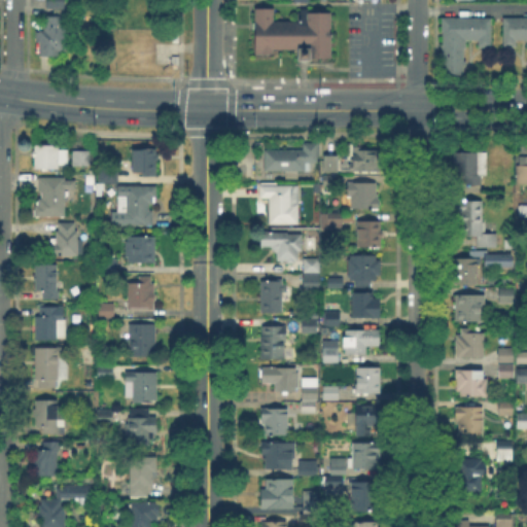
[(66,7),(66,15),(69,15),(69,49),(58,49),(58,56),(38,56),(38,31),(44,31),(44,15),(55,15),(55,7),(66,7)]
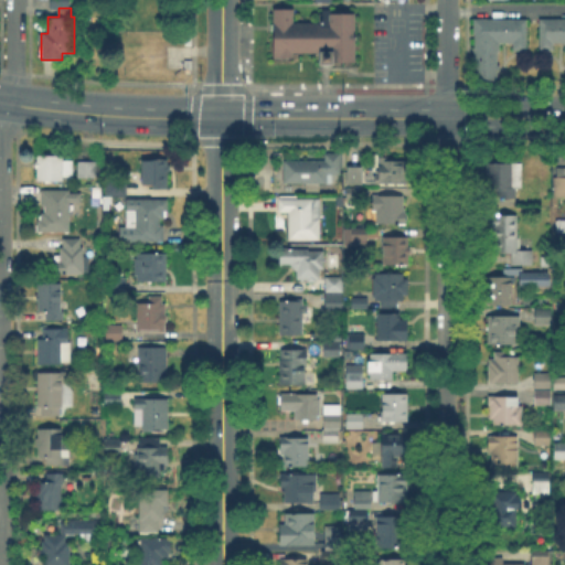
[(296,23),(321,23),(321,11),(332,11),(332,13),(355,13),(355,25),(355,62),(332,62),(332,52),(292,52),(292,59),(274,59),(274,10),(296,10),(296,23)]
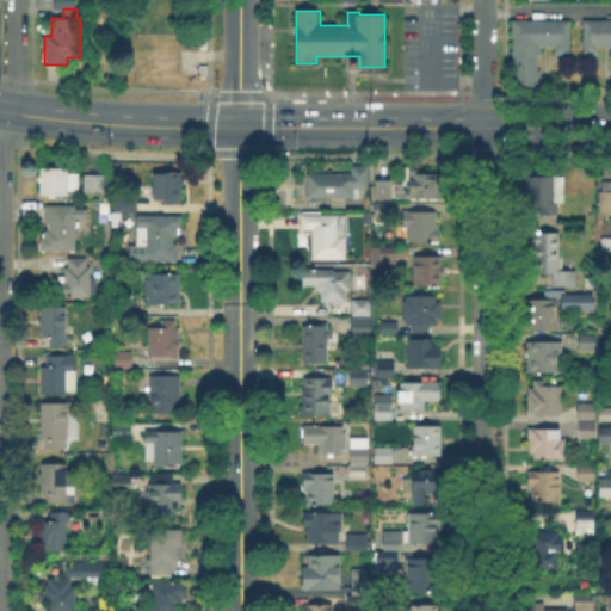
[(556,19),(571,20),(571,54),(556,54),(556,47),(538,45),(538,86),(512,86),(512,19),(556,19)]
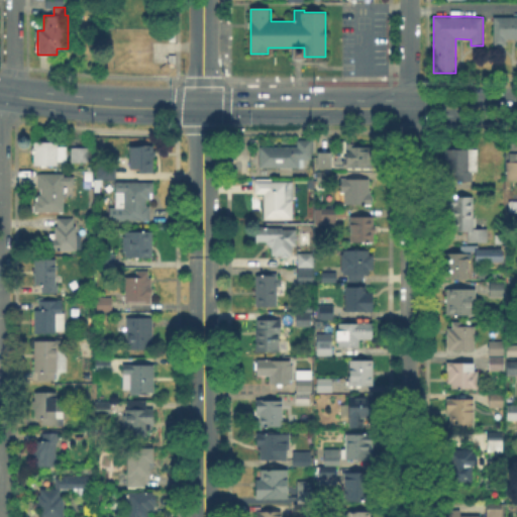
[(516,17),(516,39),(507,39),(507,45),(494,45),(494,17),(516,17)]
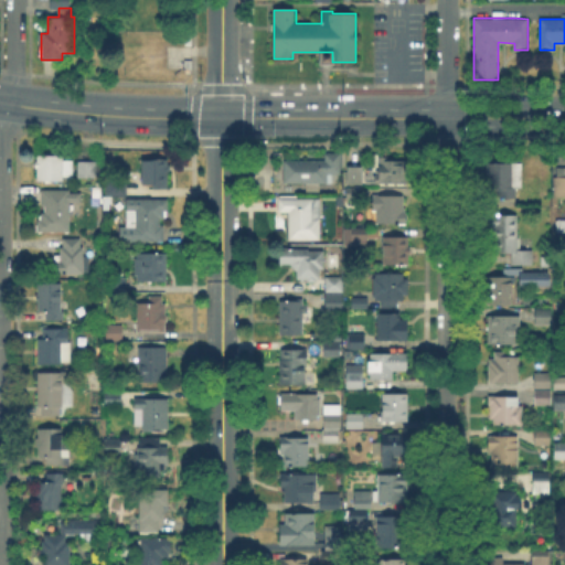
[(328,182),(285,181),(285,161),(327,161),(327,153),(341,153),(341,173),(328,173),(328,182)]
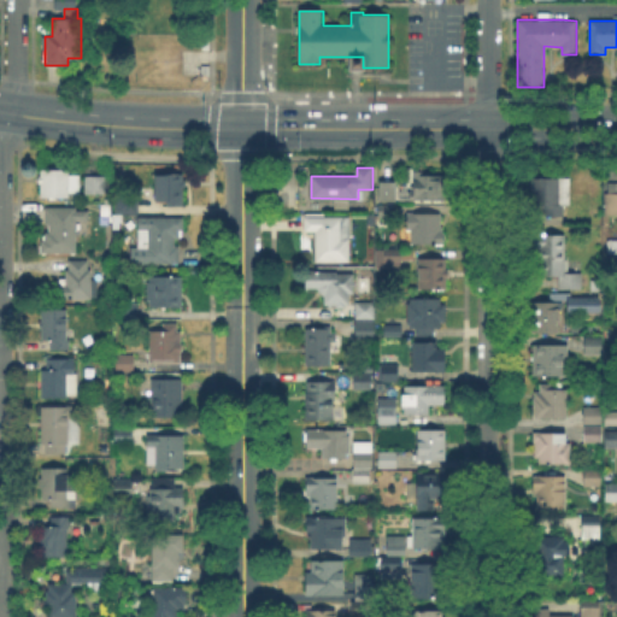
[(70,169),(70,175),(78,175),(78,193),(70,193),(70,197),(41,197),(41,169),(70,169)]
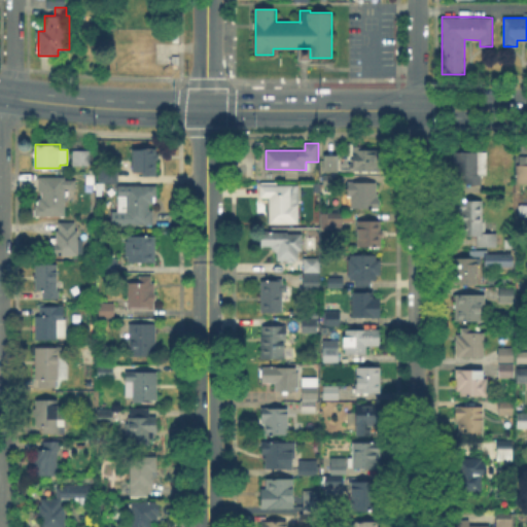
[(142,149),(157,149),(157,175),(142,175),(142,172),(134,172),(134,149),(142,149)]
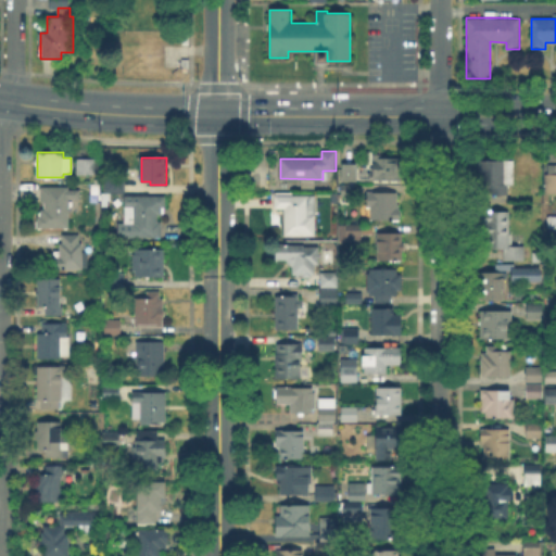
[(402,179),(373,179),(373,158),(402,158),(402,179)]
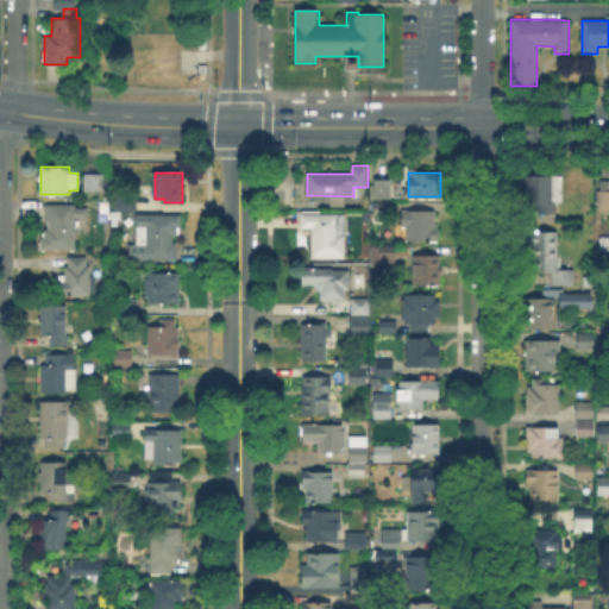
[(104,190),(85,190),(85,175),(104,175),(104,190)]
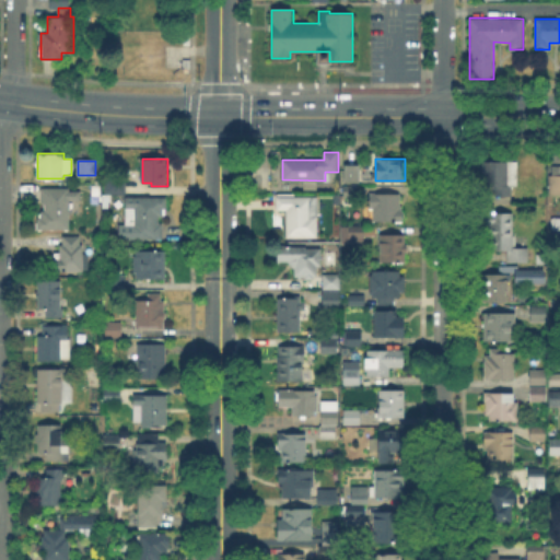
[(511,185),(511,194),(497,194),(497,185),(483,185),(485,162),(516,162),(516,185),(511,185)]
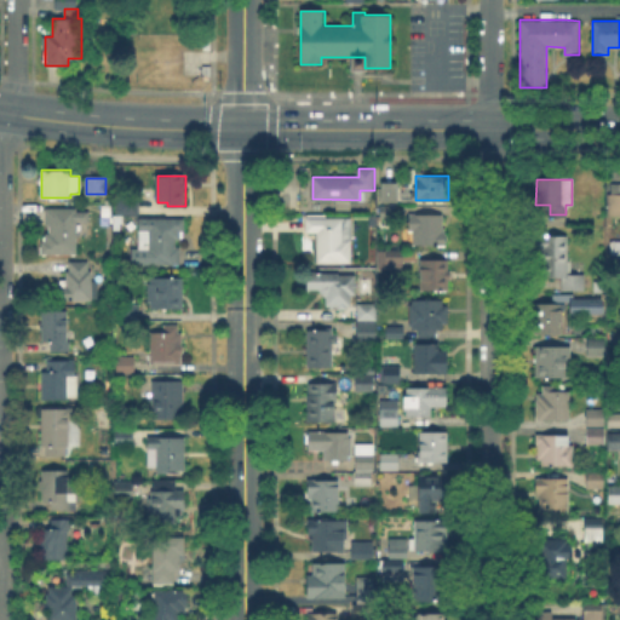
[(397,201),(383,201),(383,183),(397,183),(397,201)]
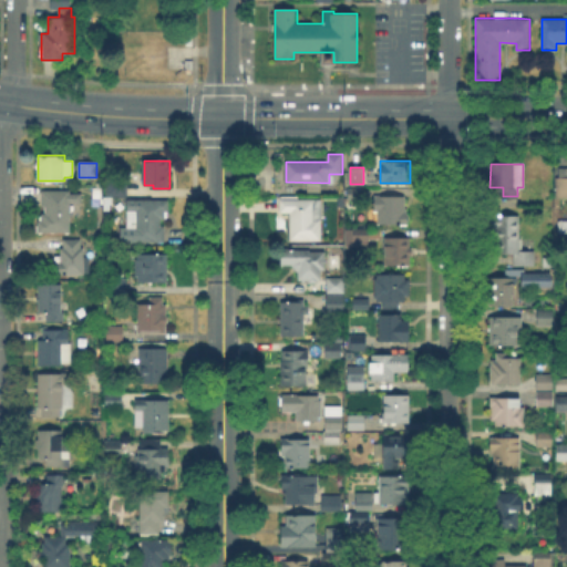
[(566,197),(556,197),(557,171),(560,171),(560,167),(566,167),(566,197)]
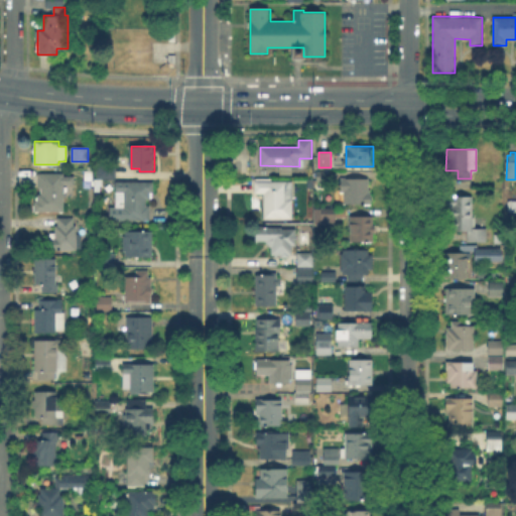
[(98,179),(98,168),(115,168),(115,179),(98,179)]
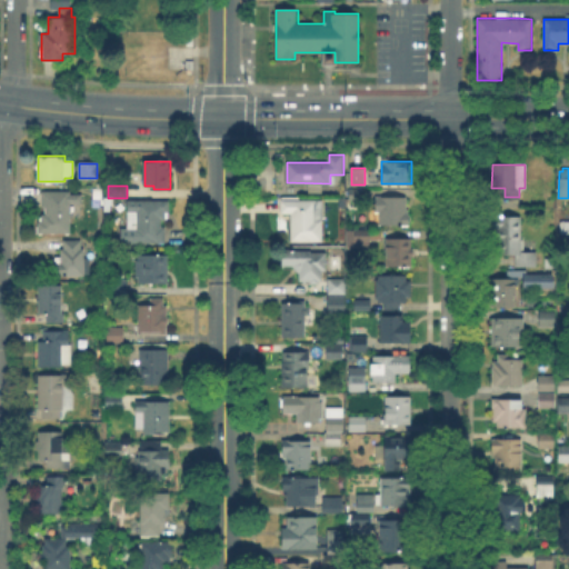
[(366,199),(350,199),(351,188),(366,189),(366,199)]
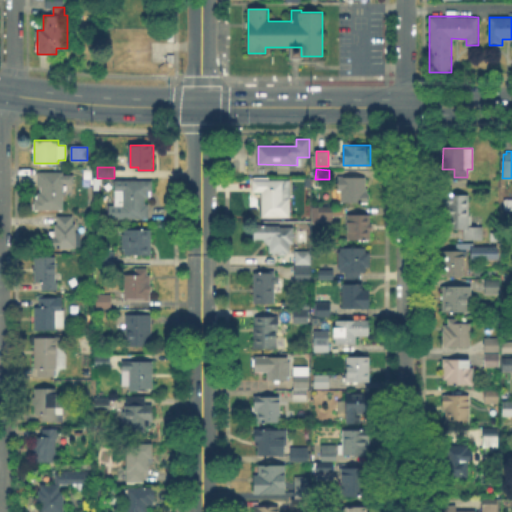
[(38,210),(36,210),(36,192),(38,192),(38,172),(72,172),(72,182),(65,182),(65,210),(38,210)]
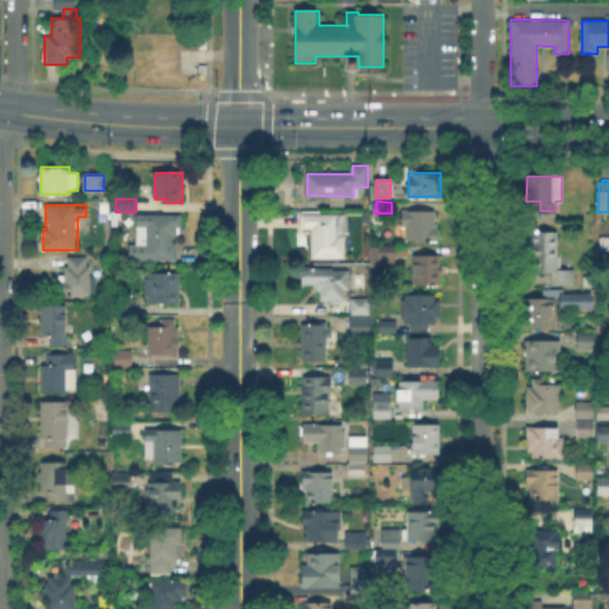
[(435,212),(435,237),(407,237),(407,225),(403,225),(403,212),(435,212)]
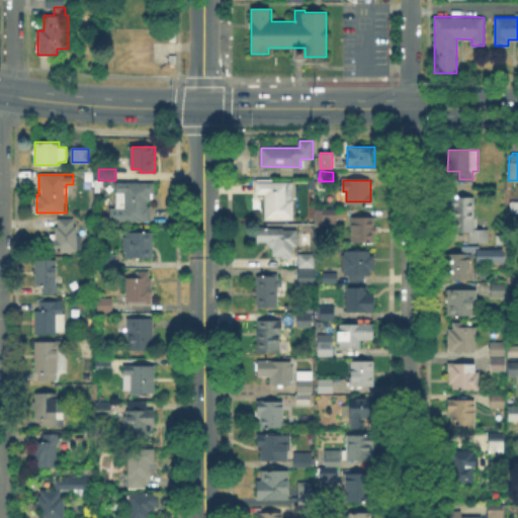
[(115,220),(110,220),(110,206),(115,206),(115,183),(153,183),(153,201),(151,201),(150,221),(115,220)]
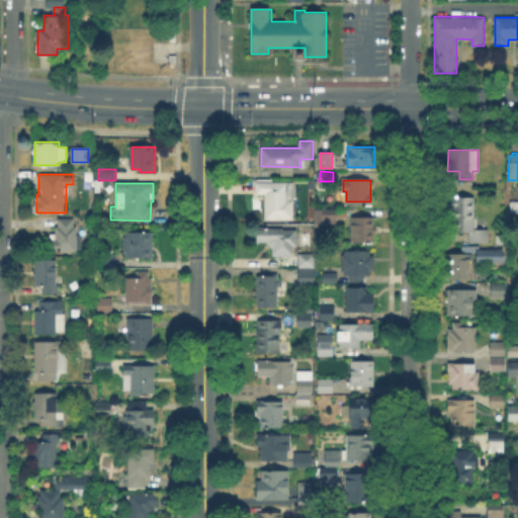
[(292,183),(292,218),(266,218),(266,195),(257,195),(257,183),(292,183)]
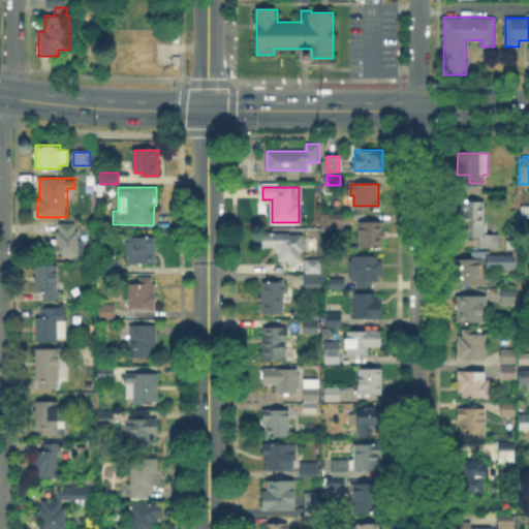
[(481,210),(481,224),(487,224),(487,236),(497,236),(497,246),(480,246),(480,234),(465,234),(465,210),(461,210),(461,203),(481,203),(481,210)]
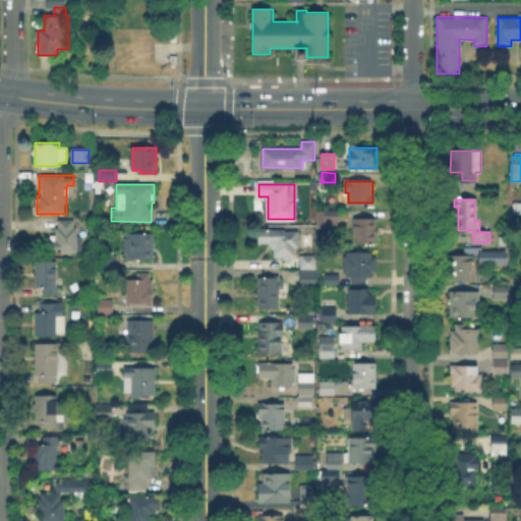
[(520,221),(512,221),(513,200),(520,200),(520,221)]
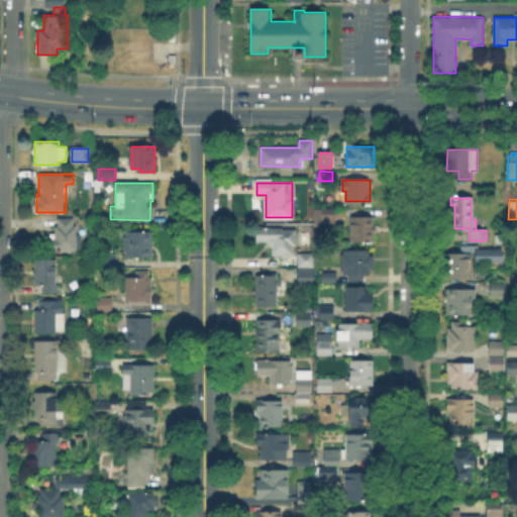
[(340,209),(340,211),(346,211),(346,219),(335,219),(335,225),(315,224),(315,209),(340,209)]
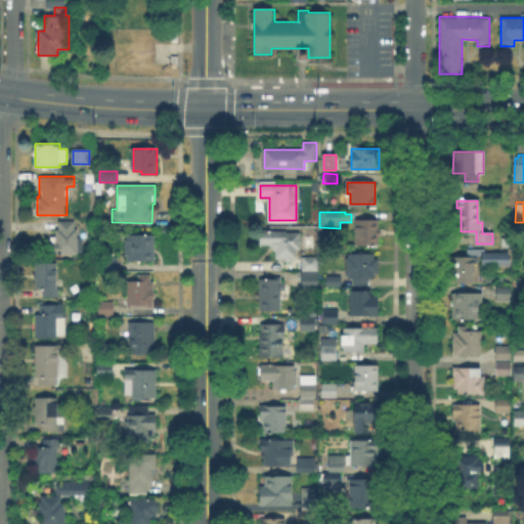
[(381,247),(356,247),(356,221),(381,221),(381,247)]
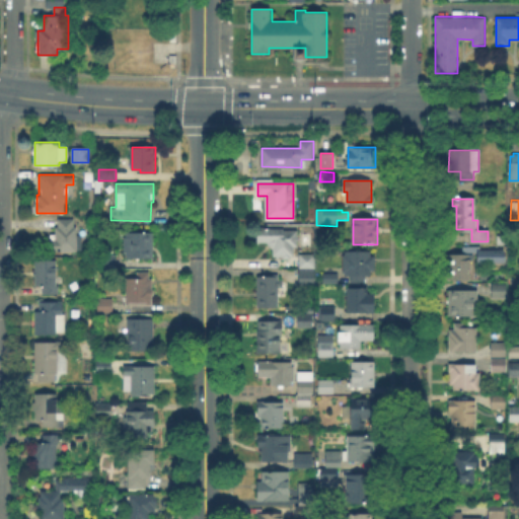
[(74,220),(74,232),(76,232),(76,249),(53,249),(53,232),(57,232),(57,223),(61,223),(61,220),(74,220)]
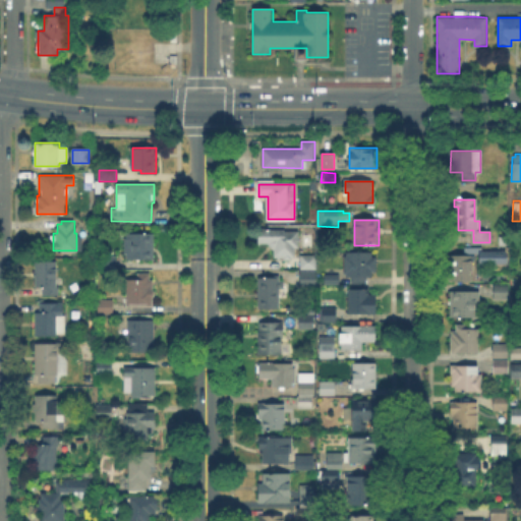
[(277,229),(277,231),(296,231),(296,245),(296,256),(277,256),(277,245),(261,245),(261,229),(277,229)]
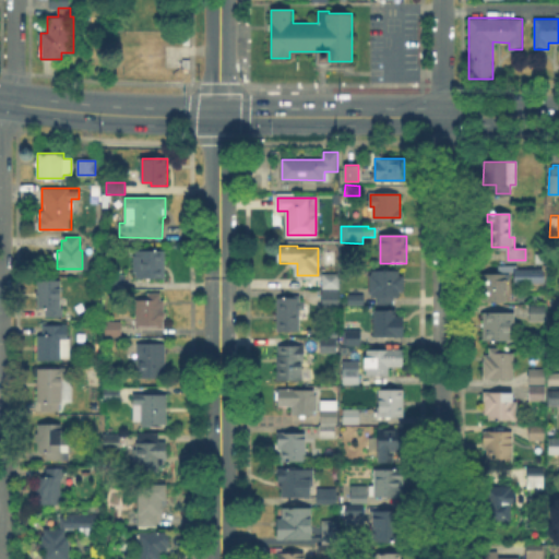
[(146,276),(146,280),(135,280),(135,276),(134,276),(134,250),(167,250),(167,277),(146,276)]
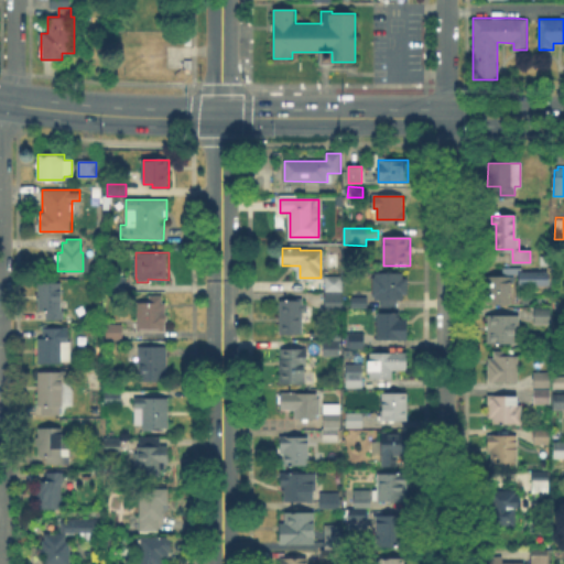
[(546,278),(535,278),(535,269),(546,269),(546,278)]
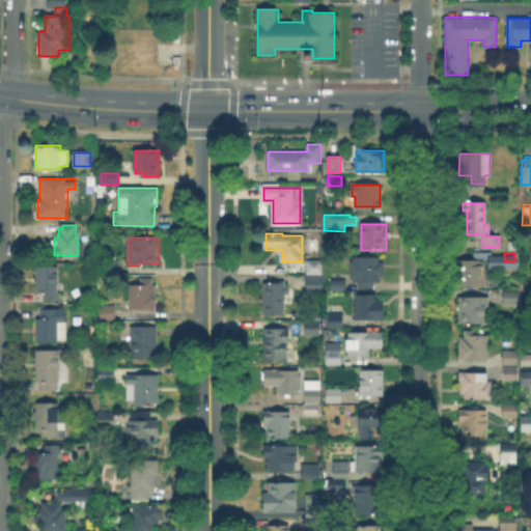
[(325,273),(306,273),(306,255),(325,256),(325,273)]
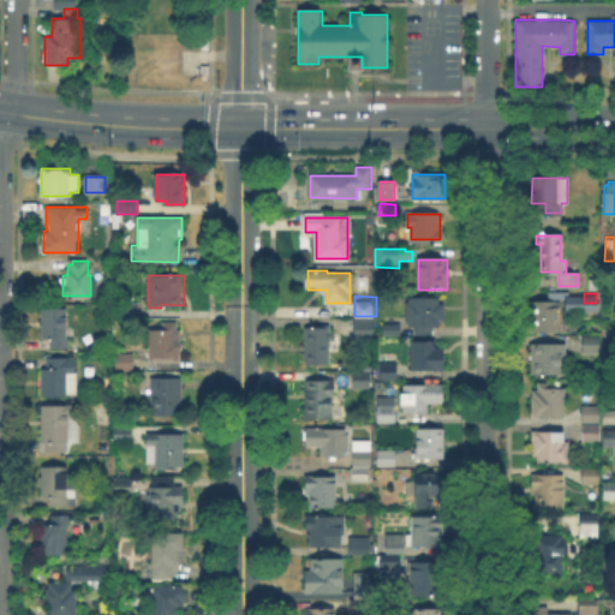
[(445,298),(445,303),(445,322),(439,322),(439,328),(431,328),(431,334),(413,334),(413,327),(408,327),(408,322),(406,322),(406,303),(418,303),(418,298),(445,298)]
